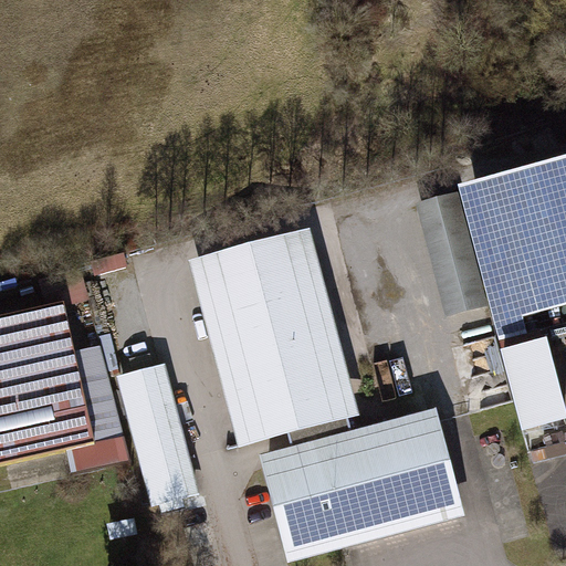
[(565,158),(463,187),(498,332),(524,326),(520,311),(565,297),(565,158)]
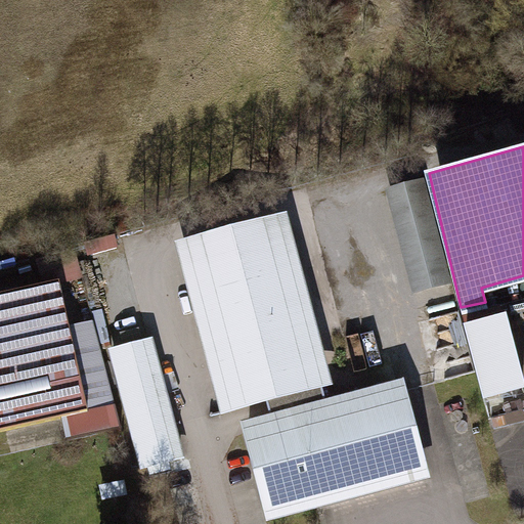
[(422,178),(383,188),(409,297),(449,287),(422,178)]
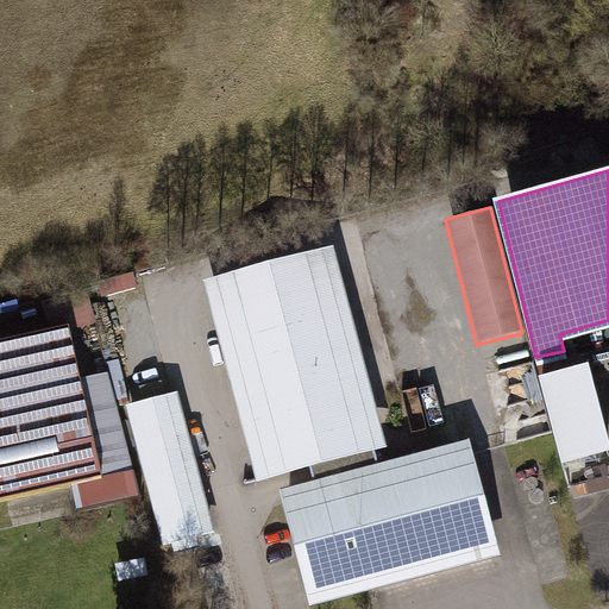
[(201,281),(253,479),(307,466),(371,450),(387,445),(334,246),(201,281)]
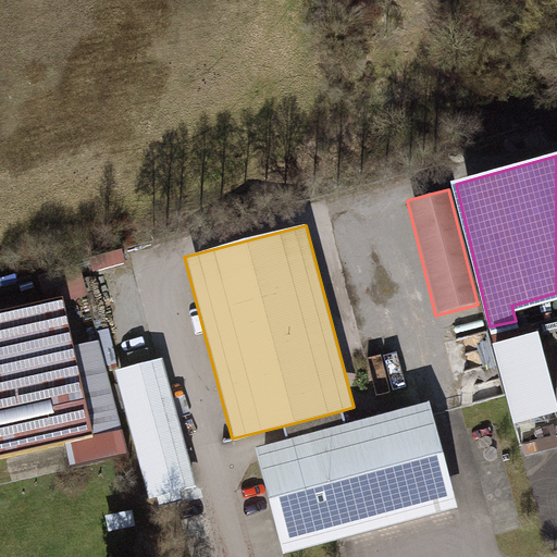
[(86,257),(89,269),(122,261),(119,249),(86,257)]
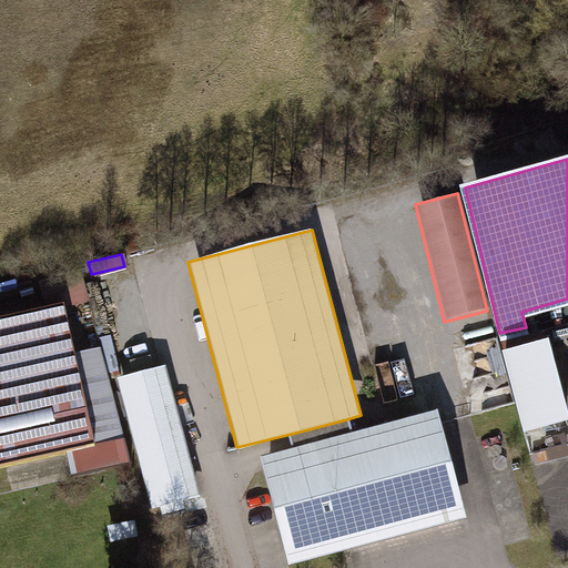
[(63,308),(89,303),(80,267),(38,279),(42,297),(60,293),(62,303),(63,308)]
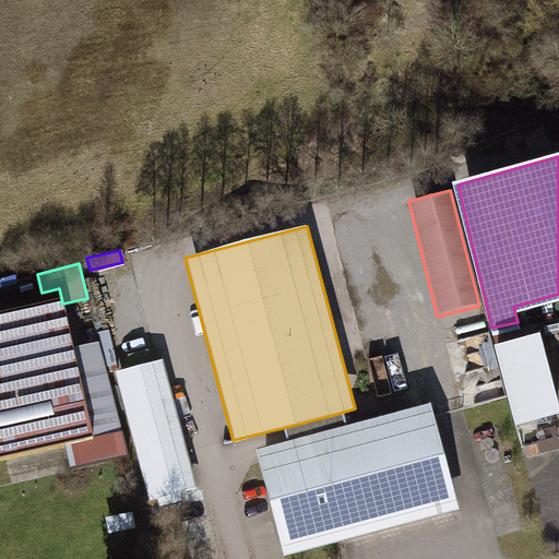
[(0,458),(63,444),(92,439),(64,308),(61,298),(0,310),(0,458)]
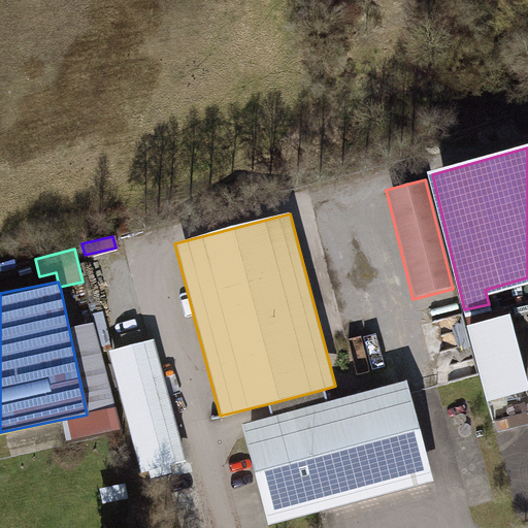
[(69,330),(87,415),(113,408),(97,324),(69,330)]
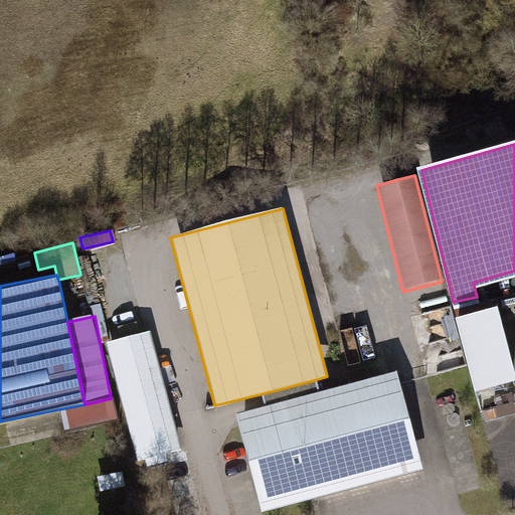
[(138,465),(183,453),(152,334),(108,345),(138,465)]
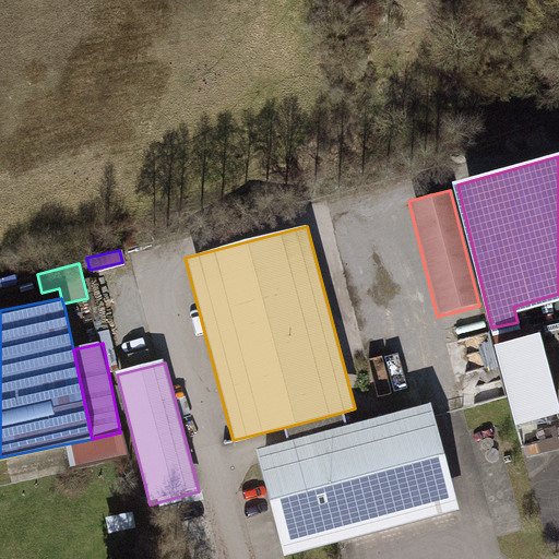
[(262,484),(281,557),(295,552),(458,511),(430,404),(345,426),(286,441),(253,449),(262,484)]
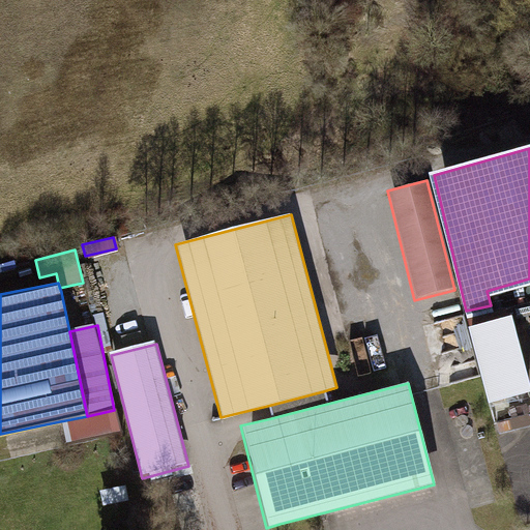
[(267,406),(271,418),(327,404),(323,391),(267,406)]
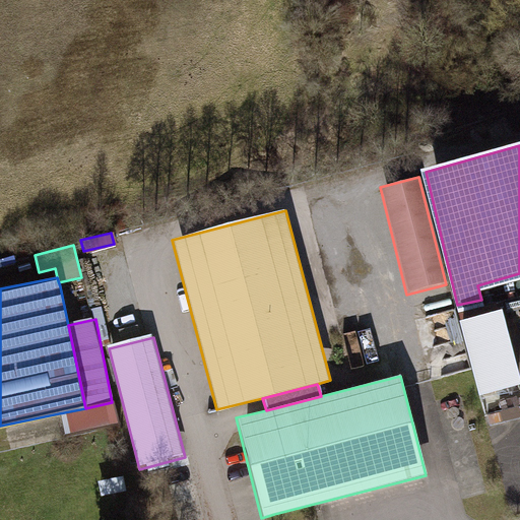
[(85,408),(59,413),(66,438),(120,424),(112,402),(85,408)]
